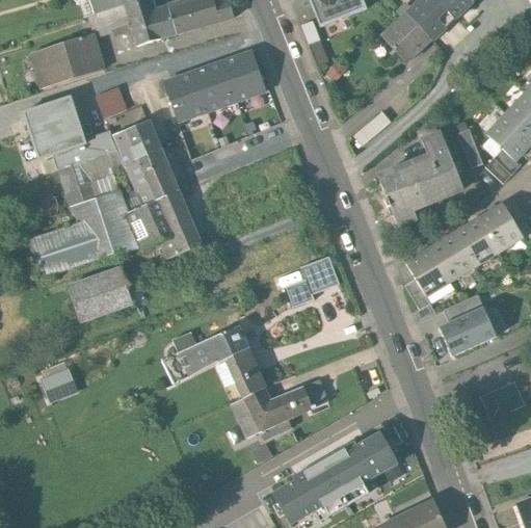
[(122,0),(127,15),(155,6),(153,0),(122,0)]
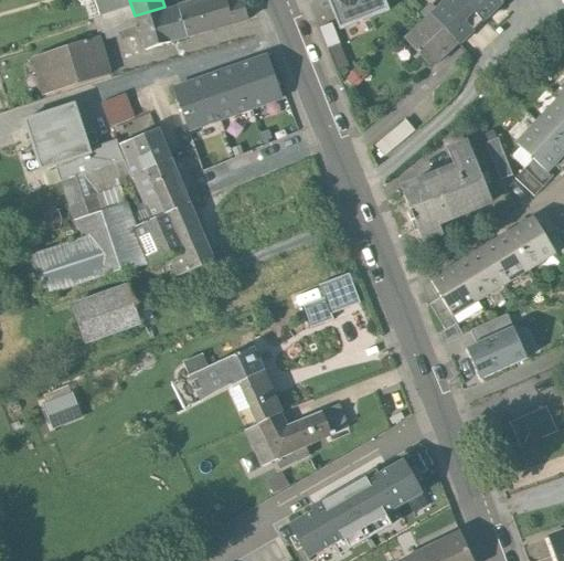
[(185,0),(174,3),(183,35),(247,17),(243,0),(234,0),(225,2),(224,0),(185,0)]
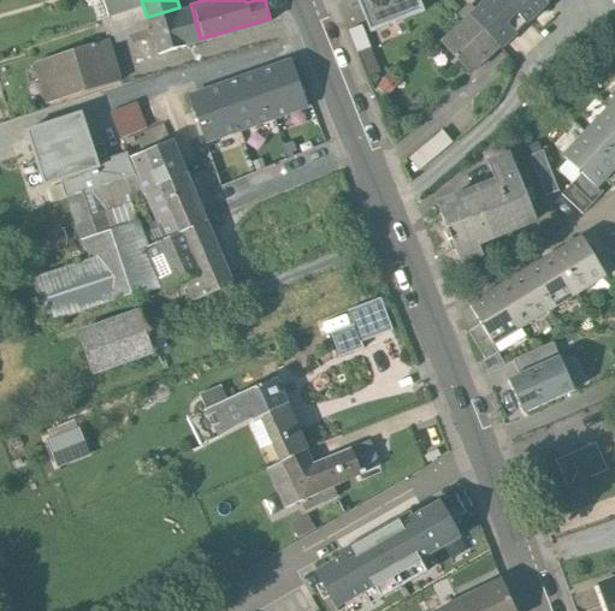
[(362,0),(374,29),(426,9),(423,0),(362,0)]
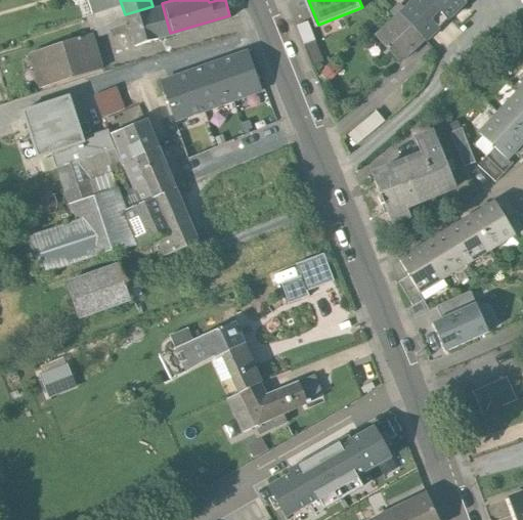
[(413,0),(412,1),(438,29),(463,4),(459,0),(413,0)]
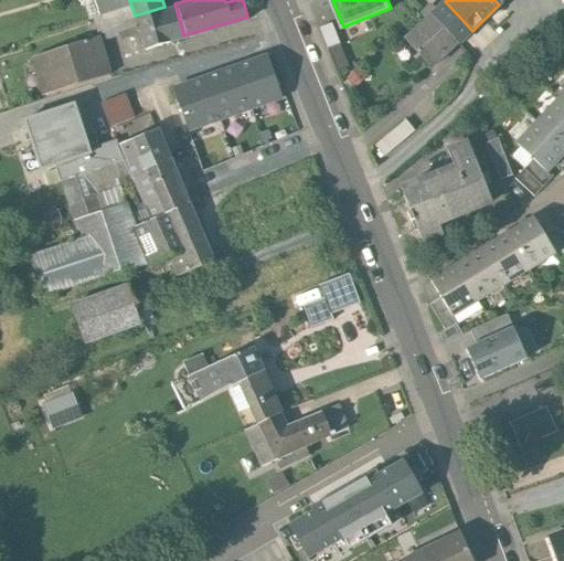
[(445,1),(432,14),(459,43),(472,31),(445,1)]
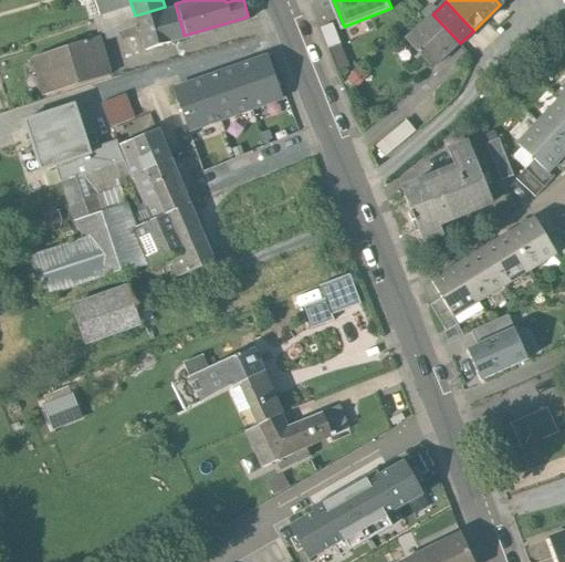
[(175,3),(165,7),(135,16),(144,48),(184,35),(175,3)]
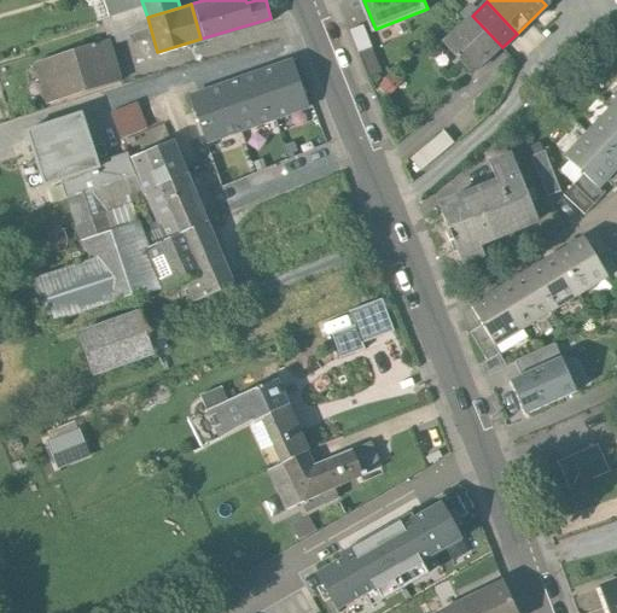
[(502,47),(472,16),(444,42),(475,74),(502,47)]
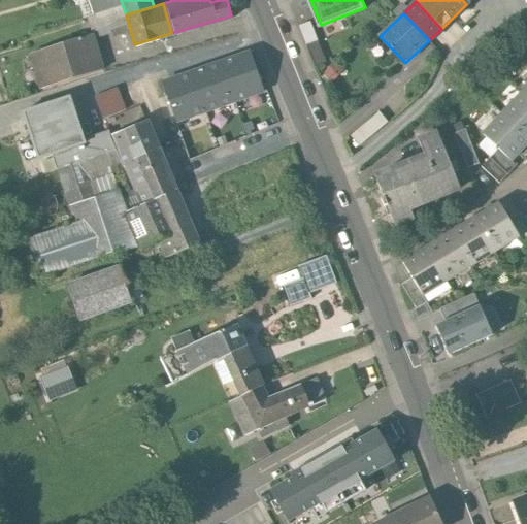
[(91,32),(28,53),(39,87),(46,85),(67,77),(102,66),(91,32)]
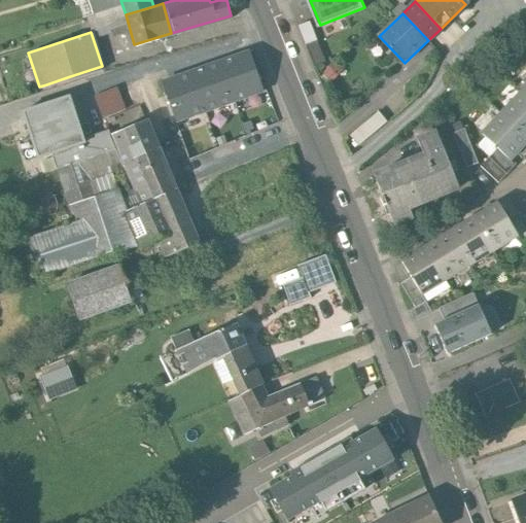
[(219,59),(233,98),(263,88),(248,48),(219,59)]
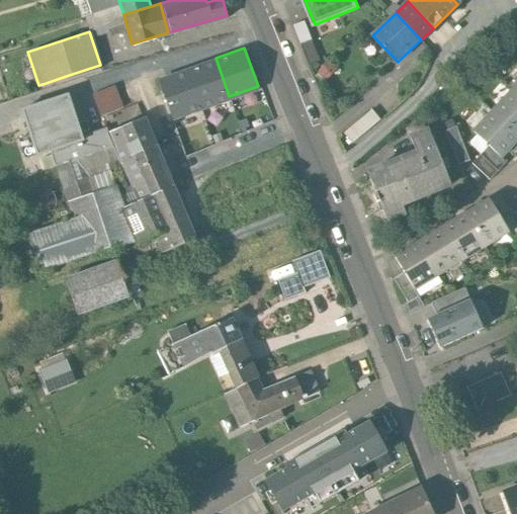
[(187,69),(200,106),(229,96),(216,58),(187,69)]
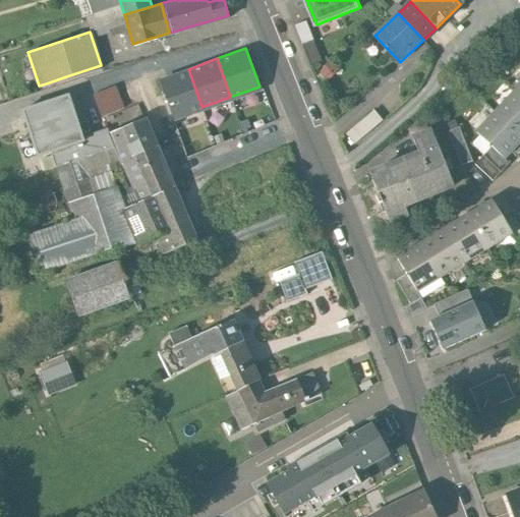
[(188,69),(159,79),(173,117),(201,107),(188,69)]
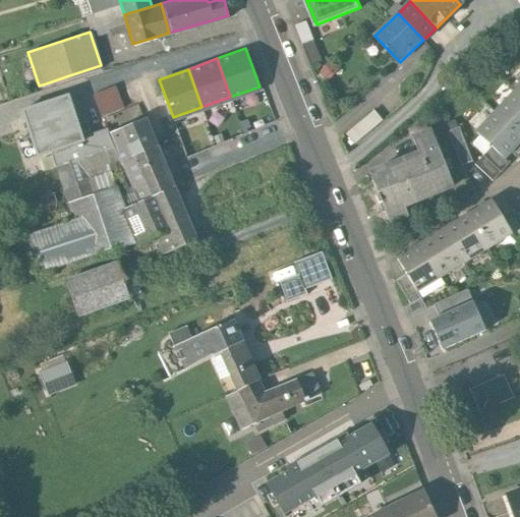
[(79,120),(66,76),(46,83),(59,127),(79,120)]
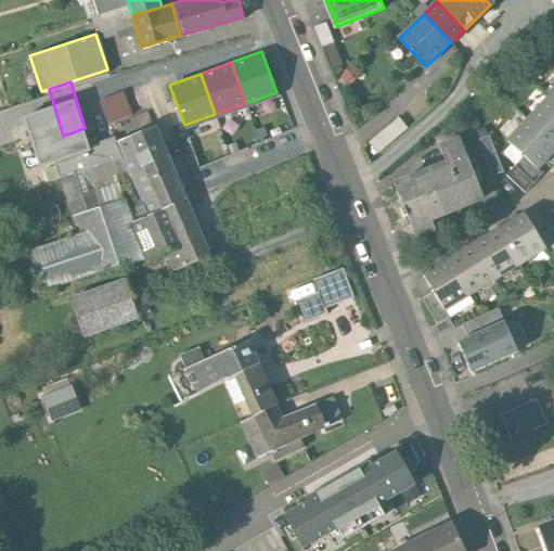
[(10,102),(23,140),(37,136),(48,132),(36,94),(10,102)]
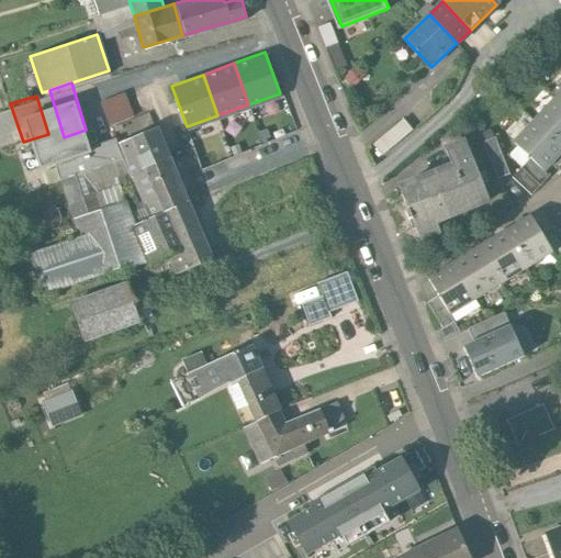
[(560,102),(556,97),(536,119),(560,142),(560,102)]
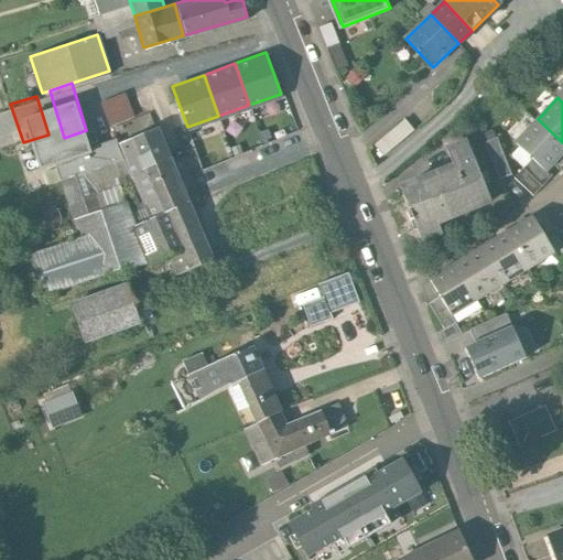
[(518,137),(539,117),(529,107),(508,127),(518,137)]
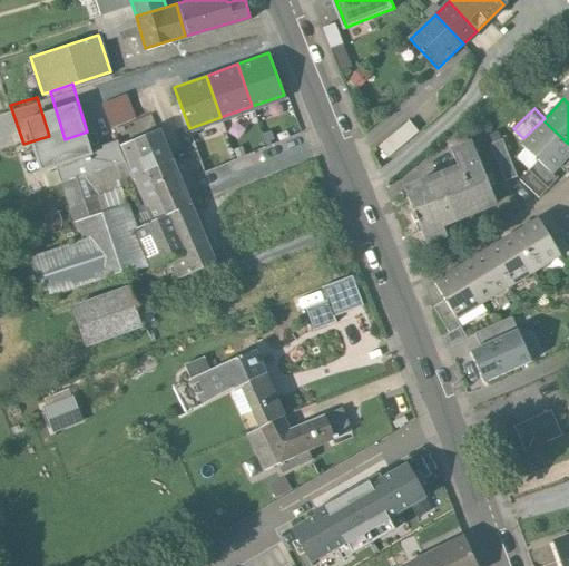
[(418,130),(409,119),(379,145),(389,156),(418,130)]
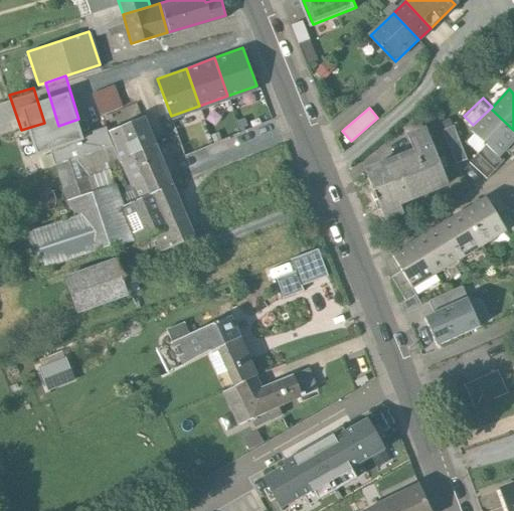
[(499,154),(513,138),(513,130),(491,109),(472,129),(487,143),(499,154)]
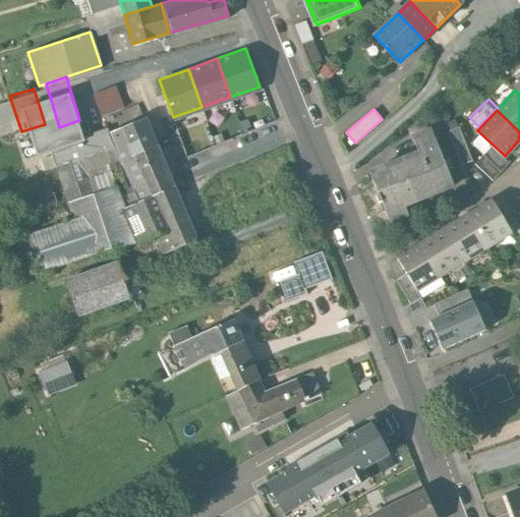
[(406,125),(413,135),(430,129),(421,115),(406,125)]
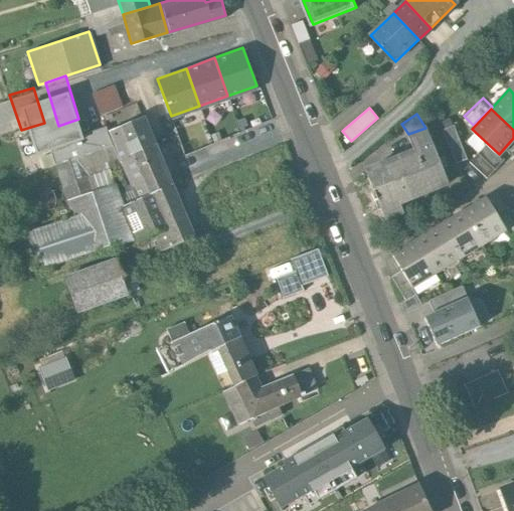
[(119,126),(132,156),(158,144),(145,115),(119,126)]
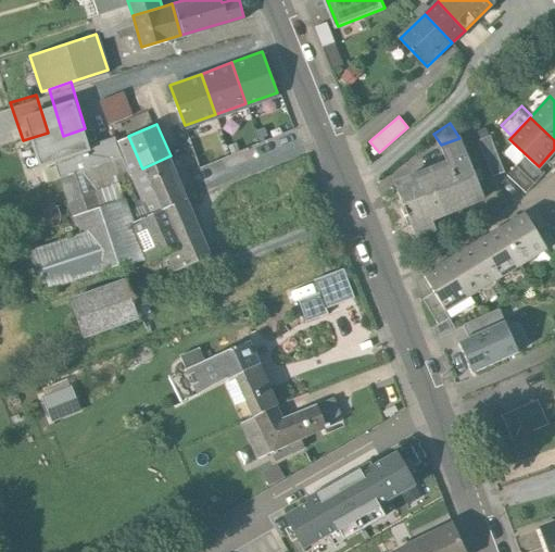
[(118,133),(54,155),(62,178),(127,154),(118,133)]
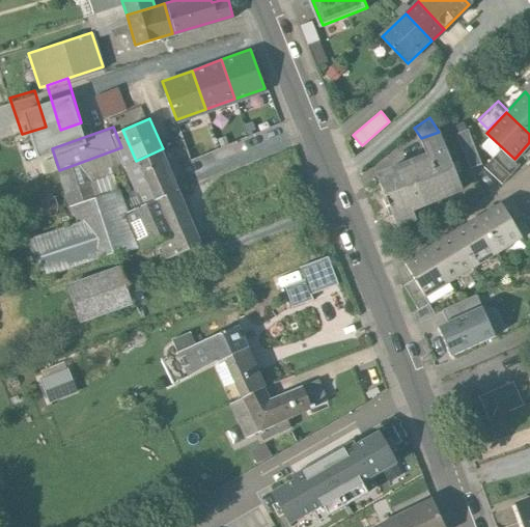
[(38,142),(35,130),(22,134),(25,146),(38,142)]
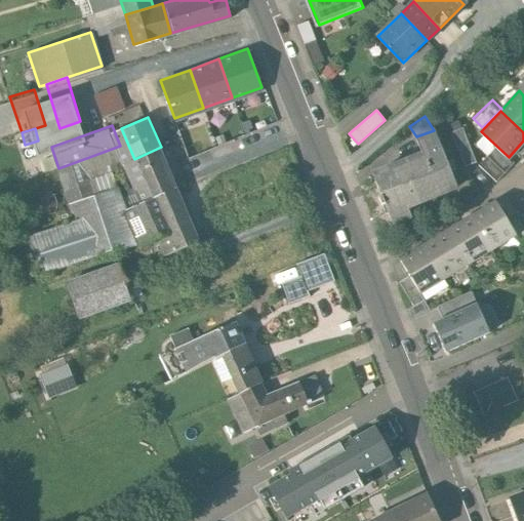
[(424,155),(373,174),(394,226),(411,218),(407,208),(457,189),(434,130),(416,136),(424,155)]
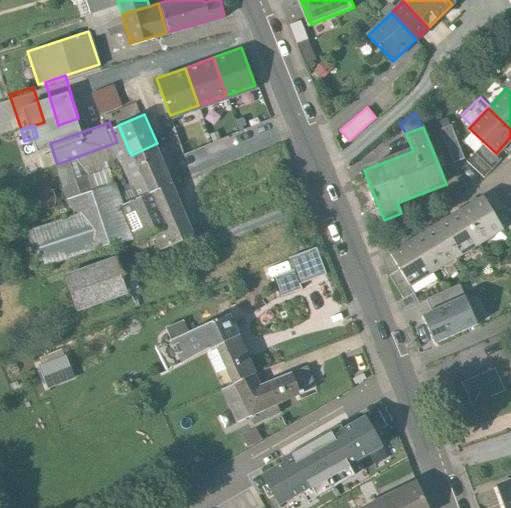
[(501,157),(496,153),(484,142),(468,159),(484,175),(501,157)]
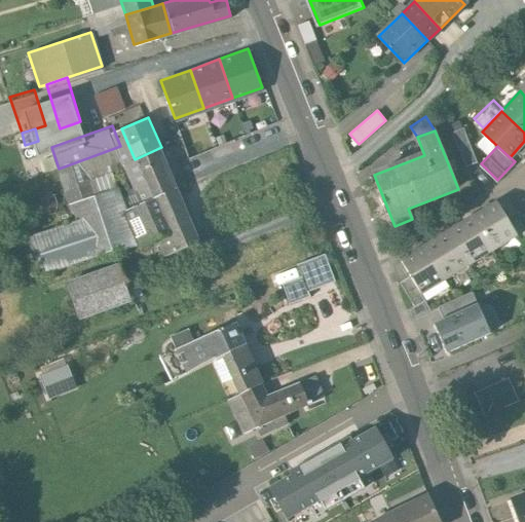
[(135,159),(148,189),(175,178),(161,147),(135,159)]
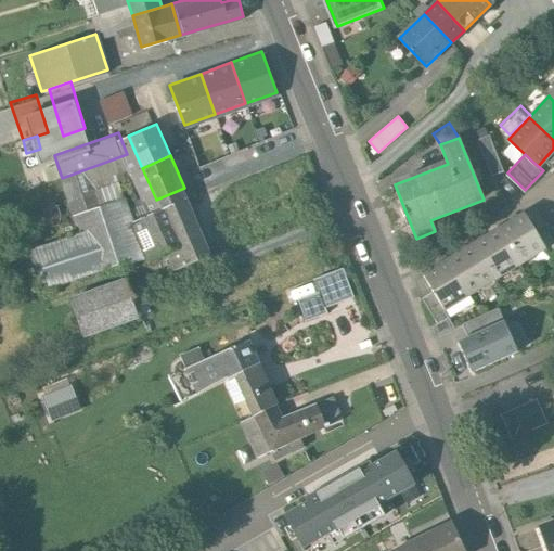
[(35,170),(25,174),(29,187),(39,182),(35,170)]
